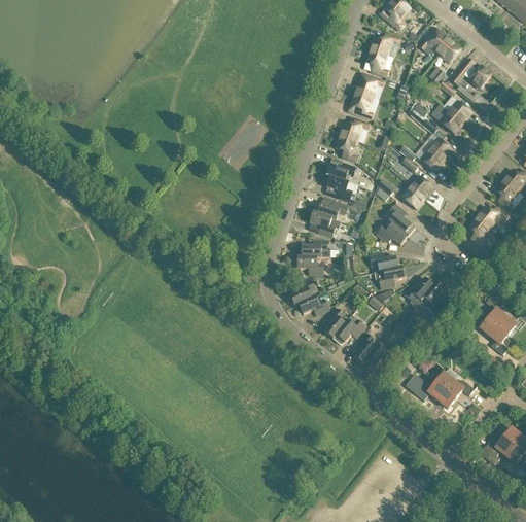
[(387,19),(398,28),(404,23),(398,19),(410,5),(402,0),(389,0),(384,7),(391,13),(387,19)]
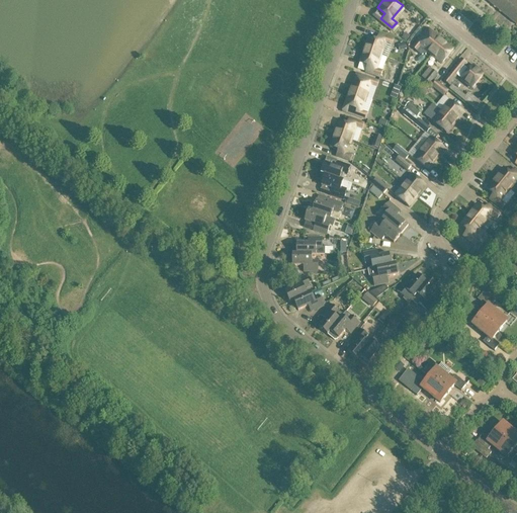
[(501,0),(497,6),(506,13),(516,0),(501,0)]
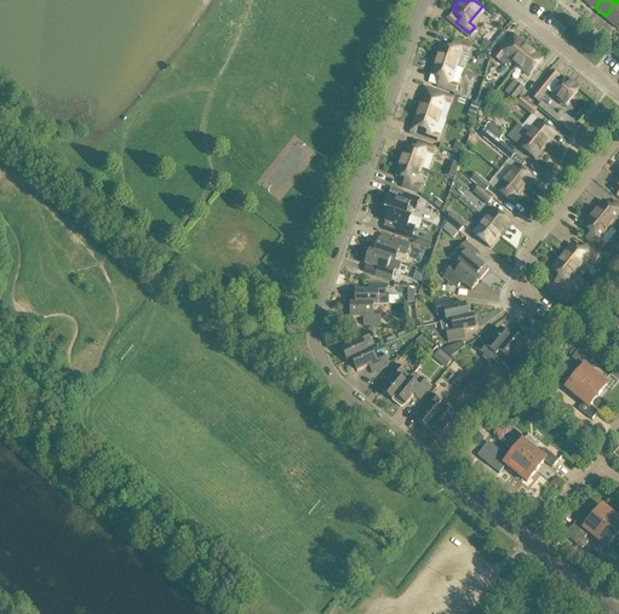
[(618,0),(606,16),(618,26),(618,22),(618,0)]
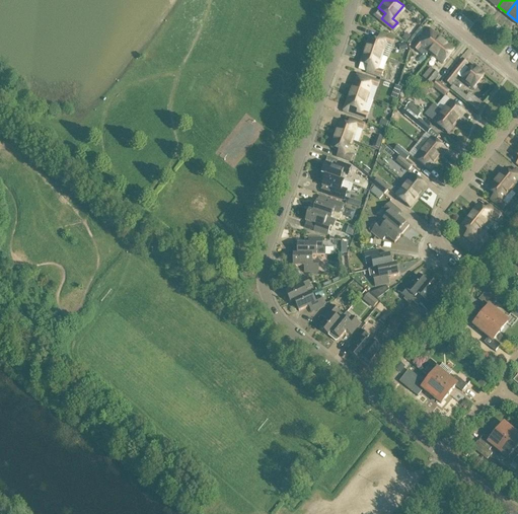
[(432,51),(443,39),(432,29),(427,35),(422,31),(412,44),(422,53),(424,51),(426,52),(428,48),(432,51)]
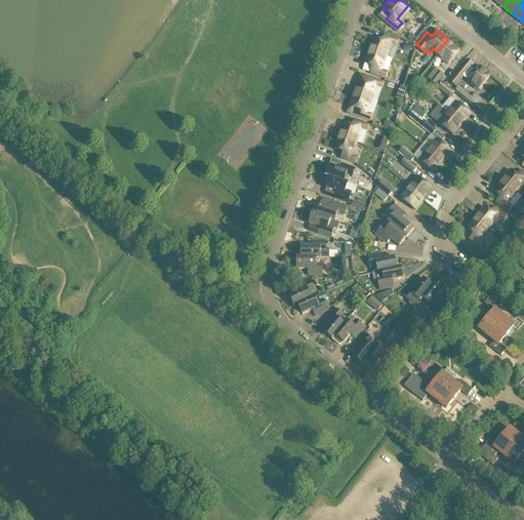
[(395,43),(398,36),(383,31),(380,37),(372,35),(368,47),(385,53),(390,41),(395,43)]
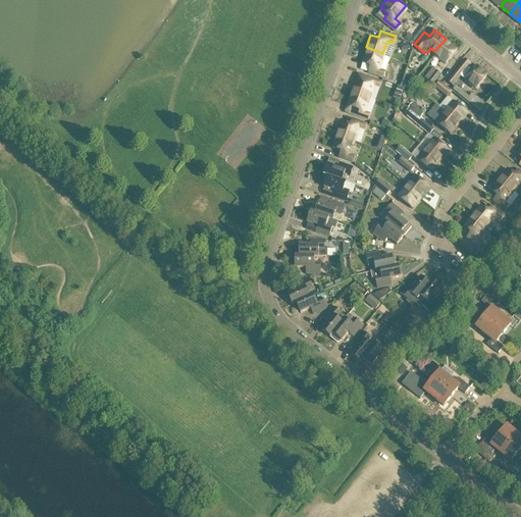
[(445,60),(456,47),(446,39),(434,51),(445,60)]
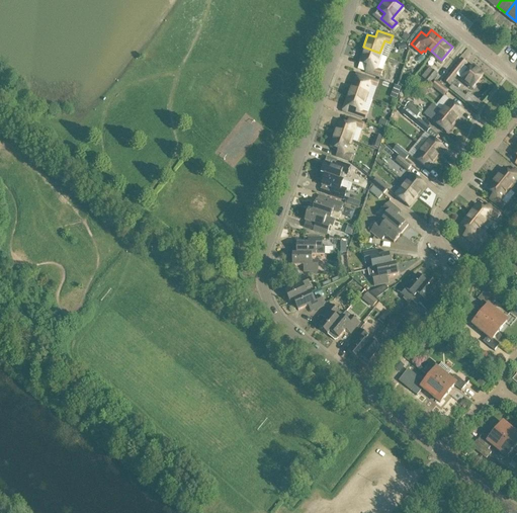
[(363,47),(358,60),(366,63),(364,69),(379,74),(386,56),(379,53),(363,47)]
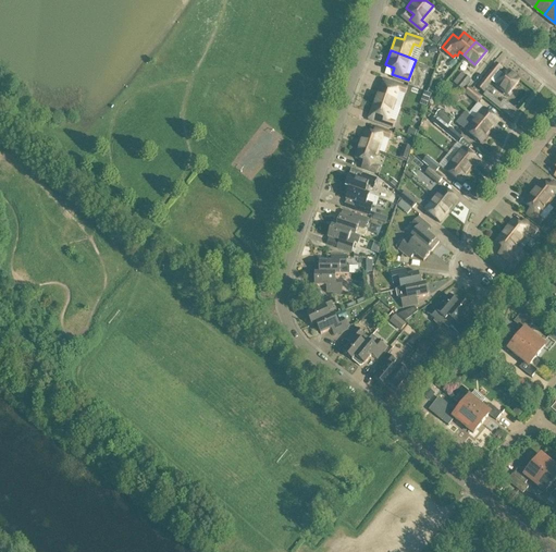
[(507,90),(518,76),(507,66),(503,72),(498,68),(501,64),(495,60),(477,83),(482,87),(490,76),(507,90)]
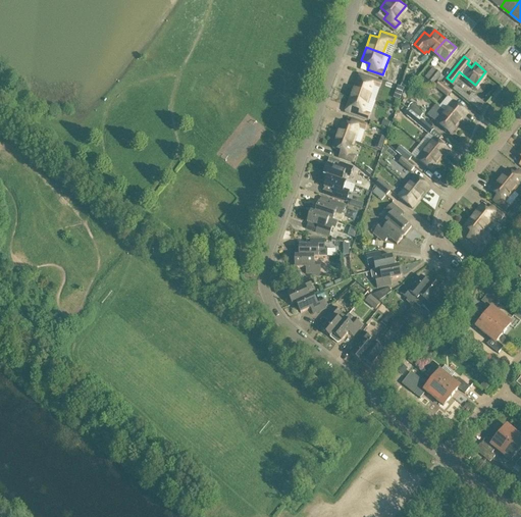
[(435,67),(427,76),(432,81),(439,71),(435,67)]
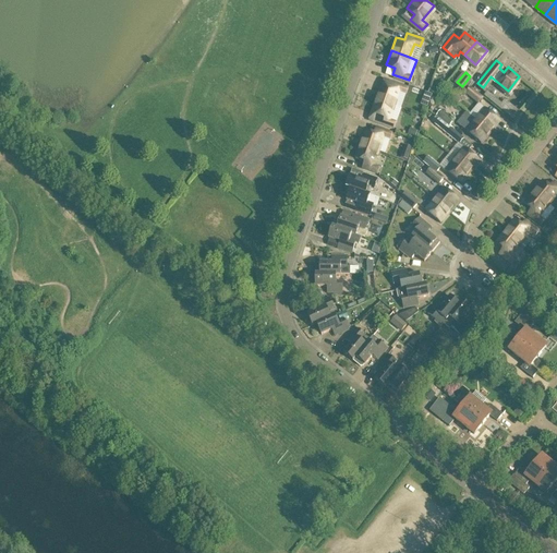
[(404,91),(407,84),(391,79),(389,85),(380,82),(375,96),(394,103),(398,89),(404,91)]
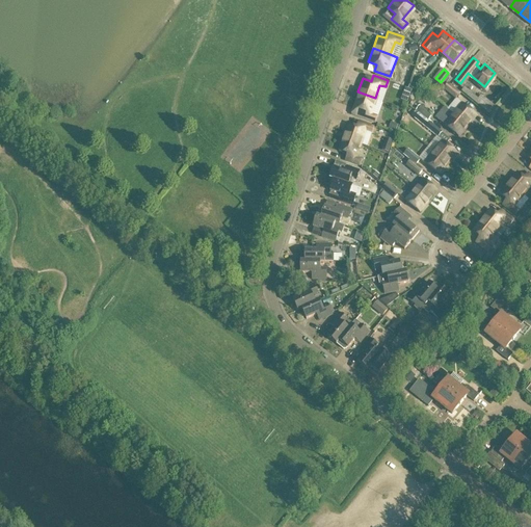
[(454,94),(458,89),(447,79),(443,84),(454,94)]
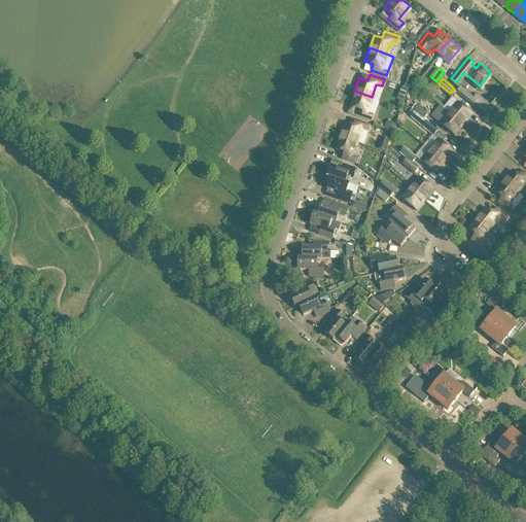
[(367,110),(372,97),(354,91),(350,104),(358,106),(356,112),(371,118),(373,112),(367,110)]
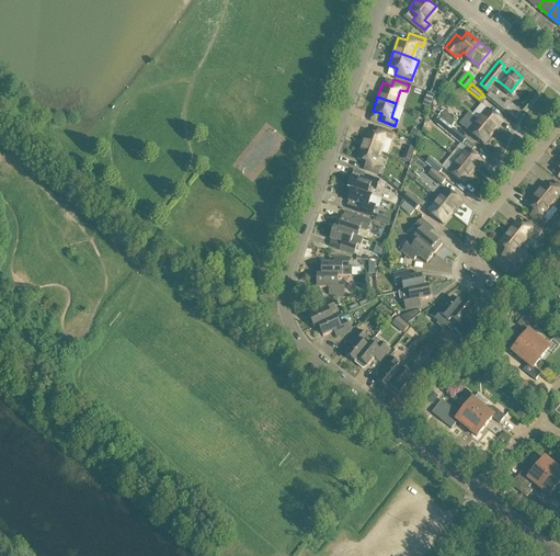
[(491,128),(501,117),(487,105),(477,116),(491,128)]
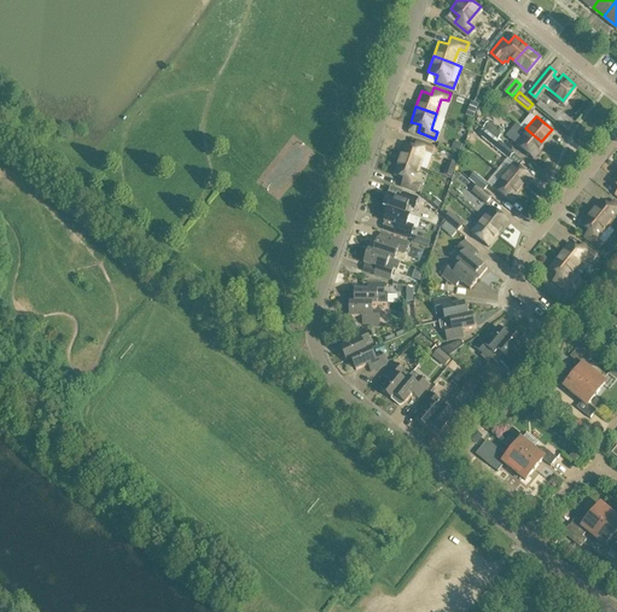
[(496,135),(501,130),(487,118),(482,123),(485,127),(496,135)]
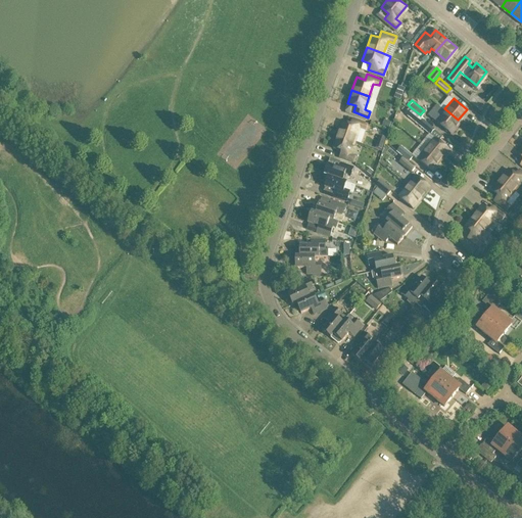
[(458,120),(444,108),(436,102),(428,112),(449,131),(458,120)]
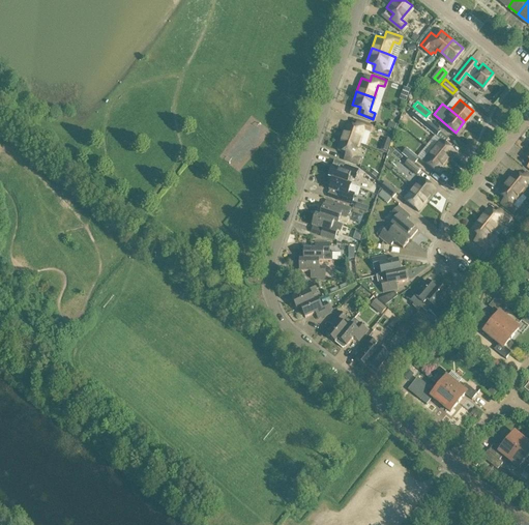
[(440,128),(441,128),(425,116),(416,109),(412,114),(436,134),(440,128)]
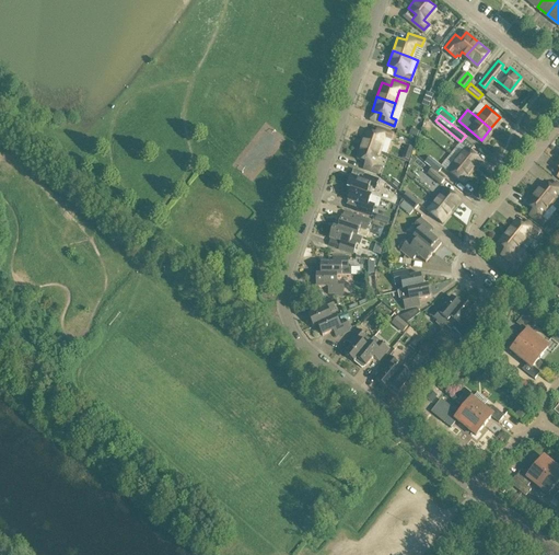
[(415,124),(411,129),(419,134),(422,128),(415,124)]
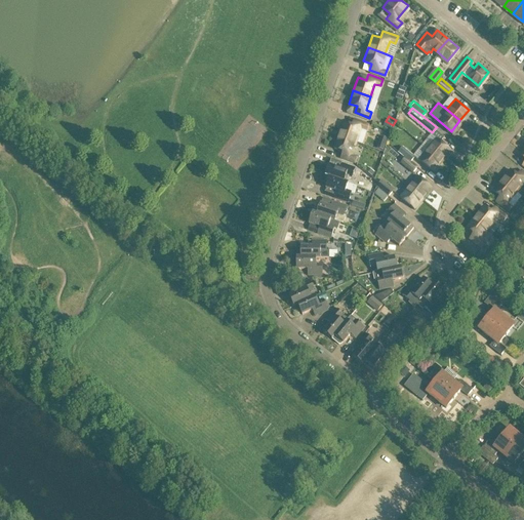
[(366,128),(368,122),(353,117),(351,122),(343,120),(338,132),(356,138),(360,126),(366,128)]
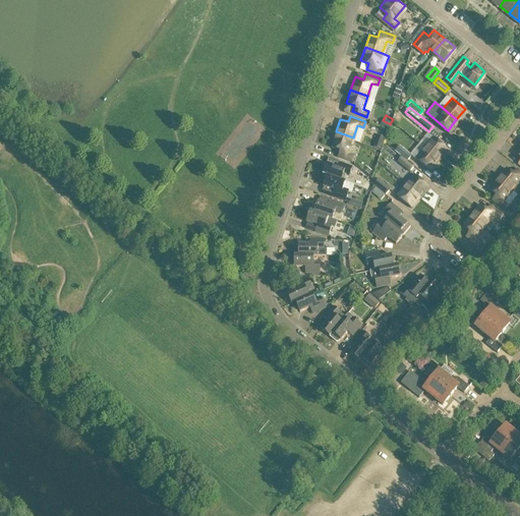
[(432,126),(428,131),(432,134),(423,146),(438,157),(446,146),(437,138),(441,133),(432,126)]
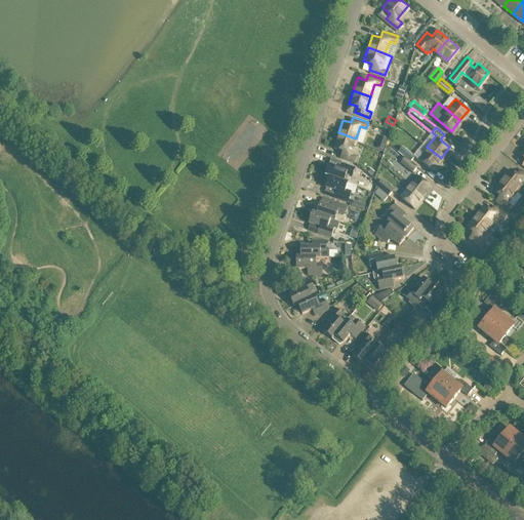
[(352,152),(356,138),(338,132),(333,146),(341,149),(339,155),(355,160),(357,154),(352,152)]
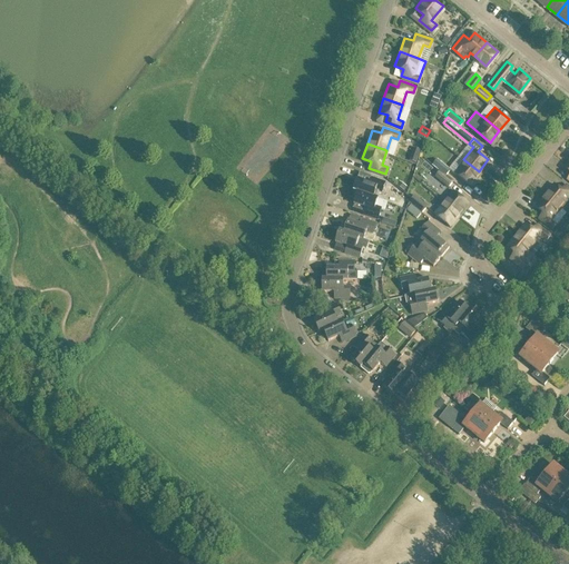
[(414,145),(411,155),(410,157),(415,159),(420,146),(414,145)]
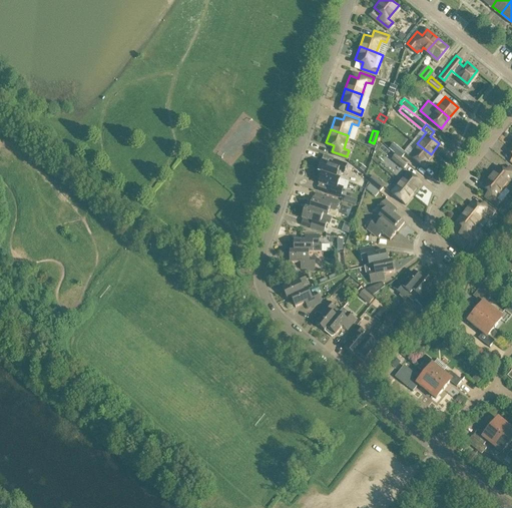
[(395,150),(400,154),(404,150),(392,140),(388,145),(395,150)]
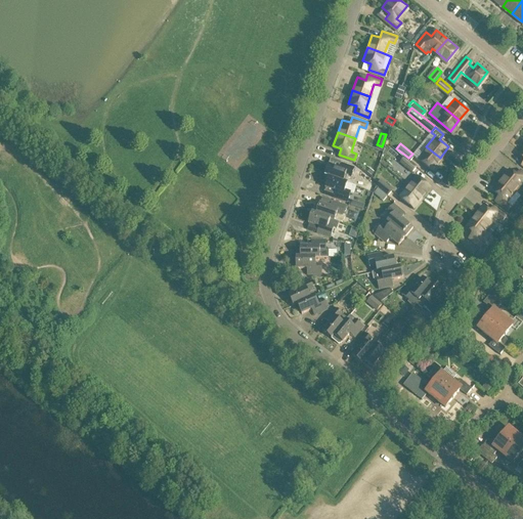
[(431,168),(440,158),(426,146),(418,157),(431,168)]
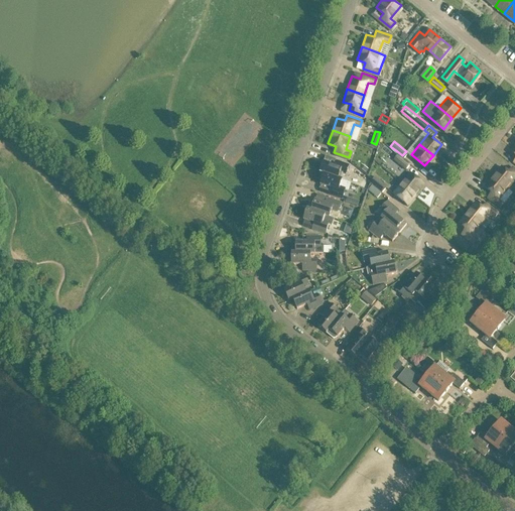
[(408,160),(402,155),(397,151),(393,156),(404,166),(408,160)]
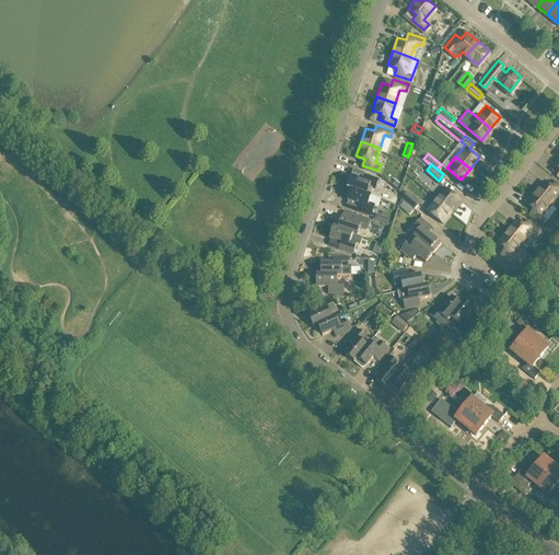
[(375,186),(379,175),(364,170),(361,177),(350,173),(347,184),(351,186),(367,192),(367,191),(369,184),(375,186)]
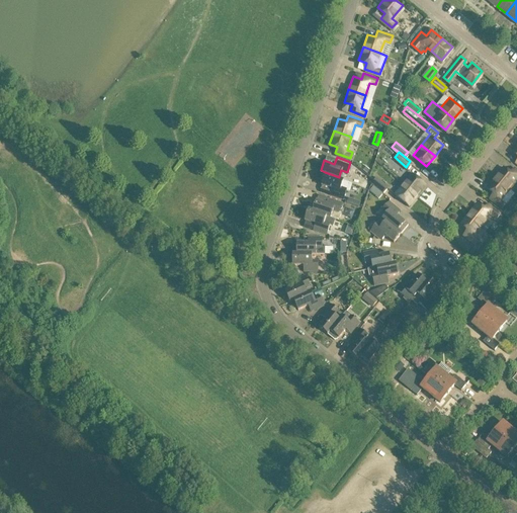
[(516,176),(516,167),(514,165),(510,169),(503,164),(495,174),(509,186),(516,176)]
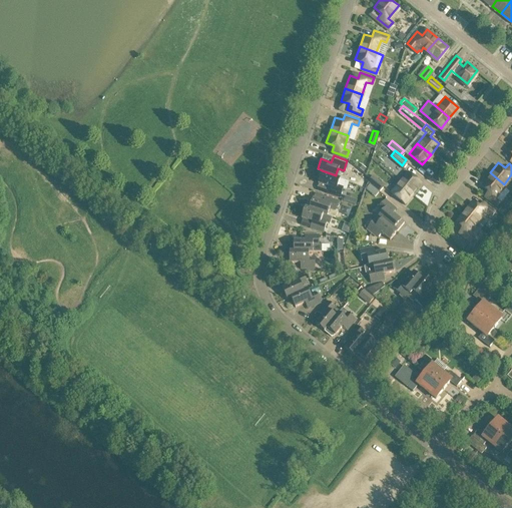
[(412,190),(421,180),(407,169),(399,179),(412,190)]
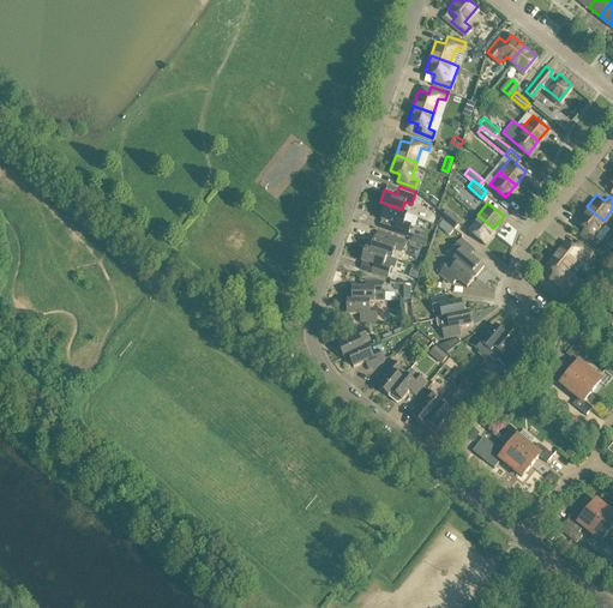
[(416,215),(402,209),(402,210),(385,204),(380,216),(392,220),(390,227),(407,233),(410,221),(414,222),(416,215)]
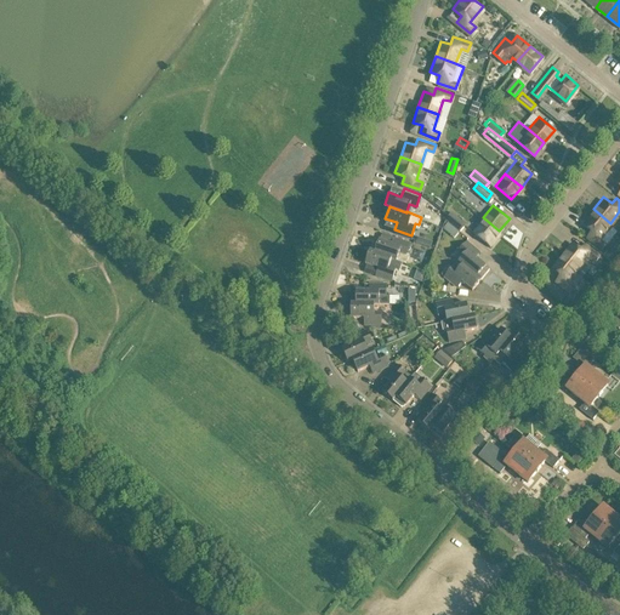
[(459,228),(465,221),(450,209),(444,216),(459,228)]
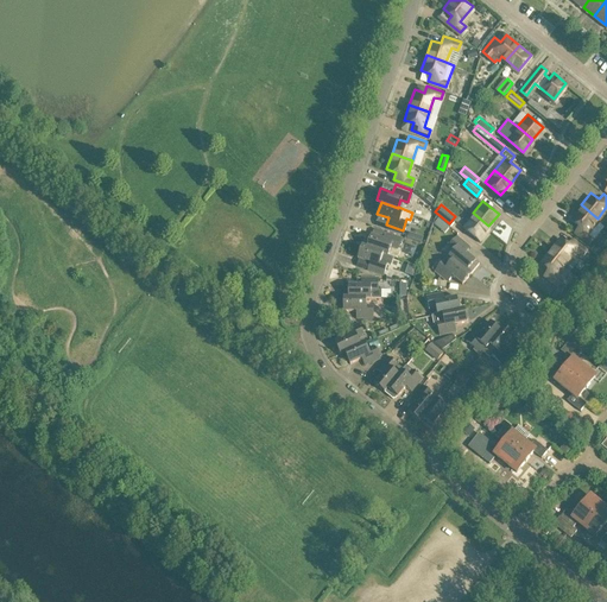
[(587,230),(598,219),(581,204),(570,217),(577,223),(574,229),(588,241),(593,235),(587,230)]
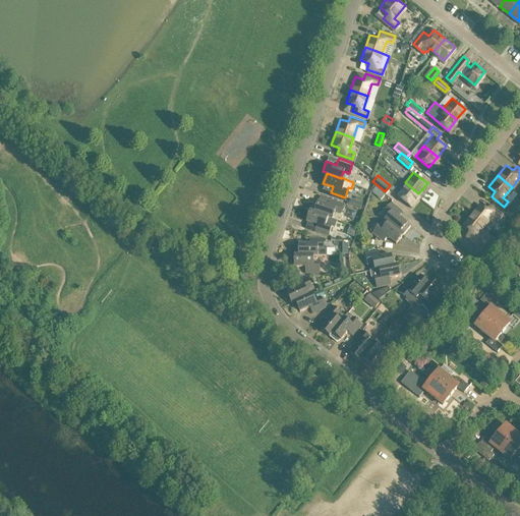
[(410,205),(418,193),(405,182),(396,193),(410,205)]
